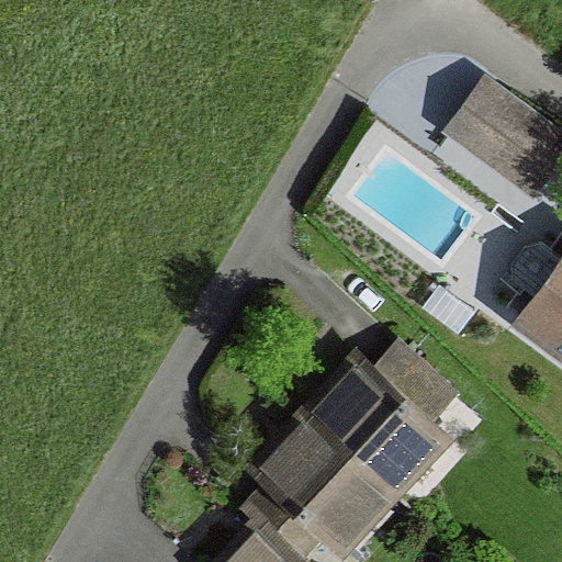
[(561,132),(490,81),(454,127),(535,188),(561,147),(561,132)]
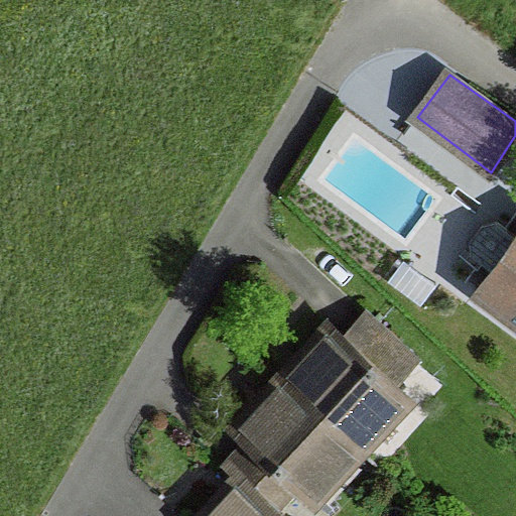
[(474,255),(495,270),(515,241),(515,233),(499,221),(485,226),(473,241),(474,255)]
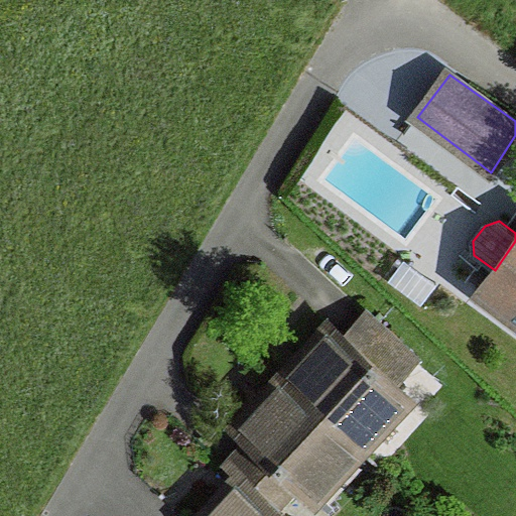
[(515,241),(495,270),(479,292),(515,318),(515,241)]
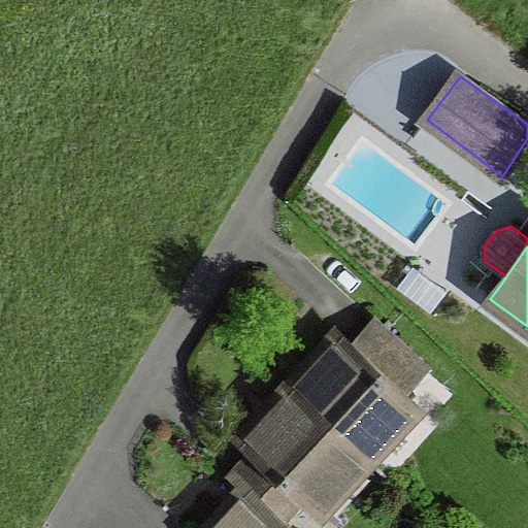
[(377,323),(355,345),(403,391),(426,367),(377,323)]
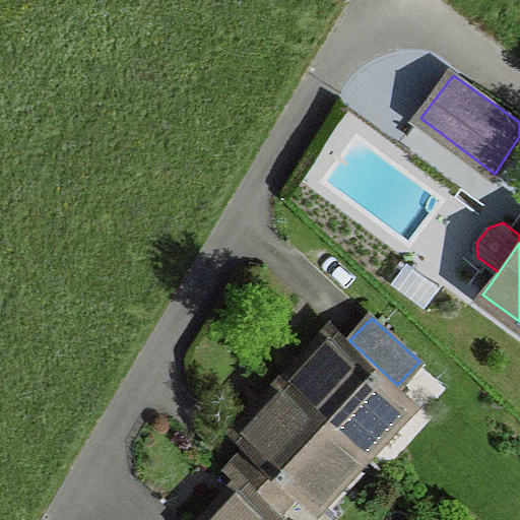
[(397,385),(349,340),(337,330),(290,382),(364,451),(412,399),(397,385)]
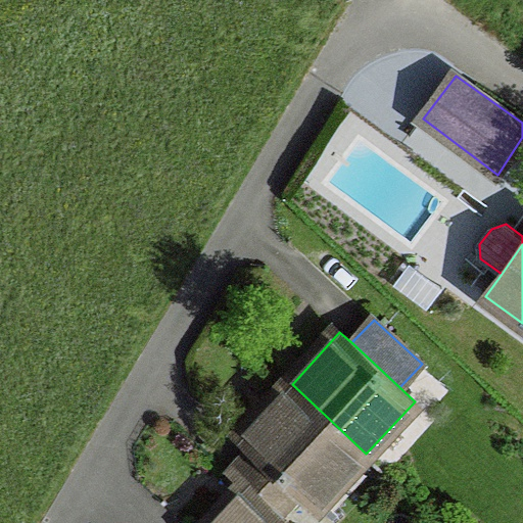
[(366,454),(292,384),(242,436),(254,447),(301,492),(317,507),(366,454)]
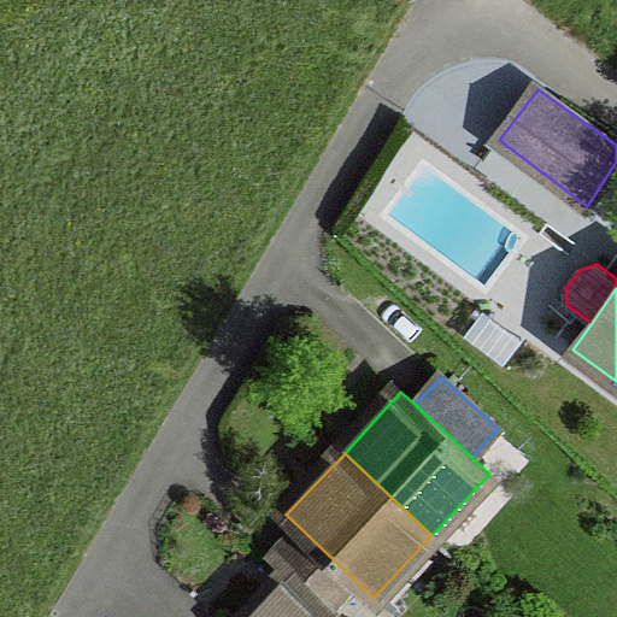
[(356,581),(300,528),(275,556),(293,573),(331,607),(356,581)]
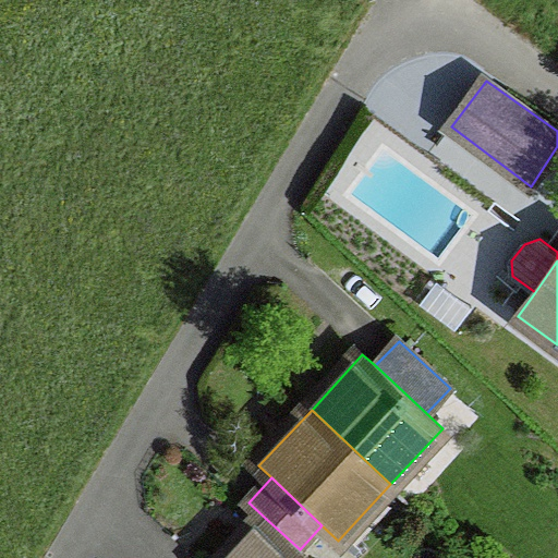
[(310,557),(300,549),(265,518),(227,557),(310,557)]
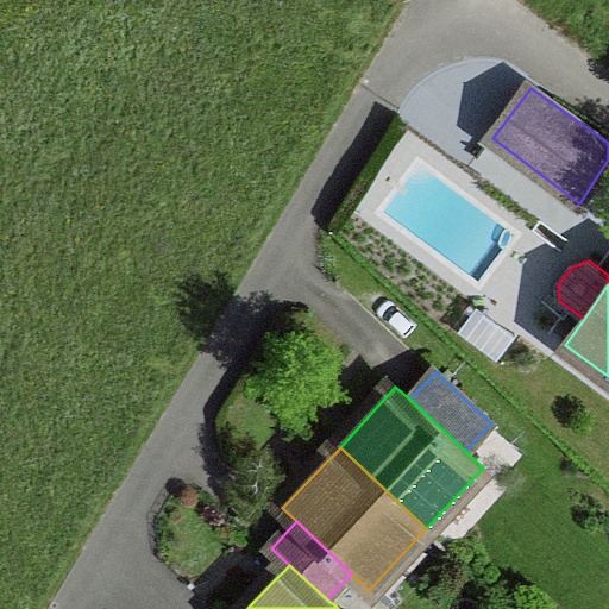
All buildings are outlined.
